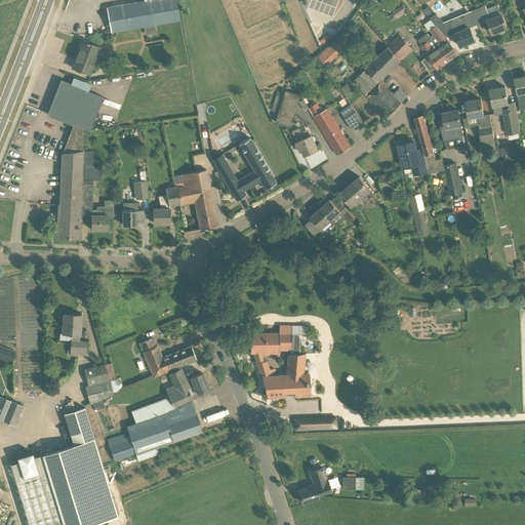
[(155,26),(180,21),(176,0),(145,0),(146,0),(146,1),(107,8),(112,33),(149,27),(155,26)]
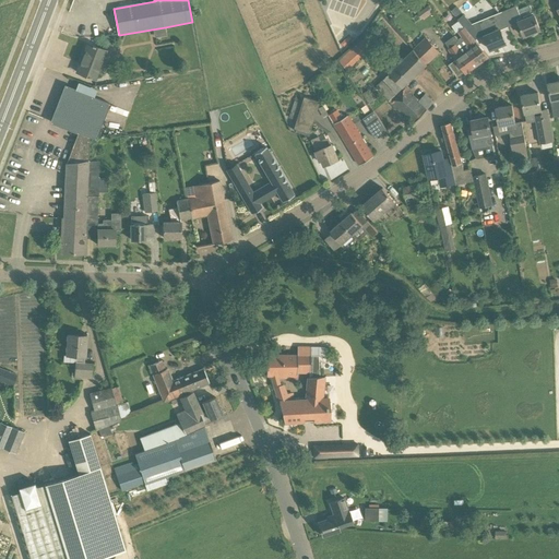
[(415,3),(411,8),(415,14),(420,11),(415,3)]
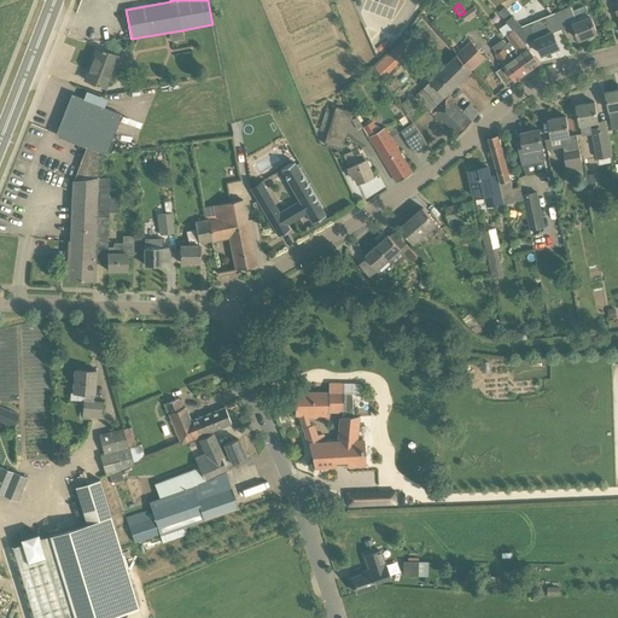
[(557,12),(563,27),(573,22),(581,40),(598,33),(587,5),(575,11),(572,6),(557,12)]
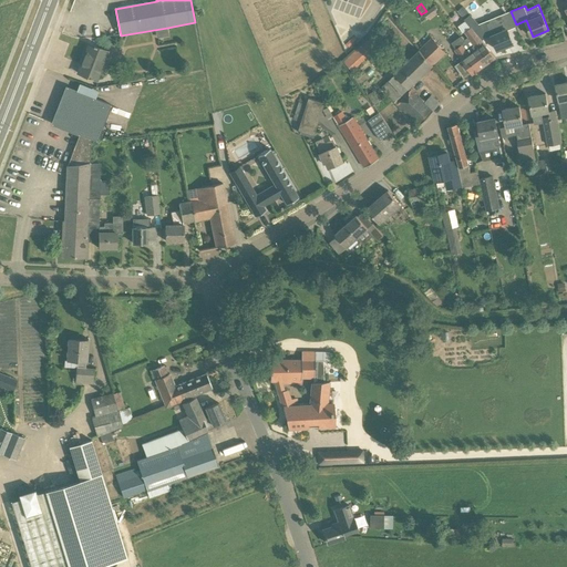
[(423,14),(426,19),(439,10),(435,6),(423,14)]
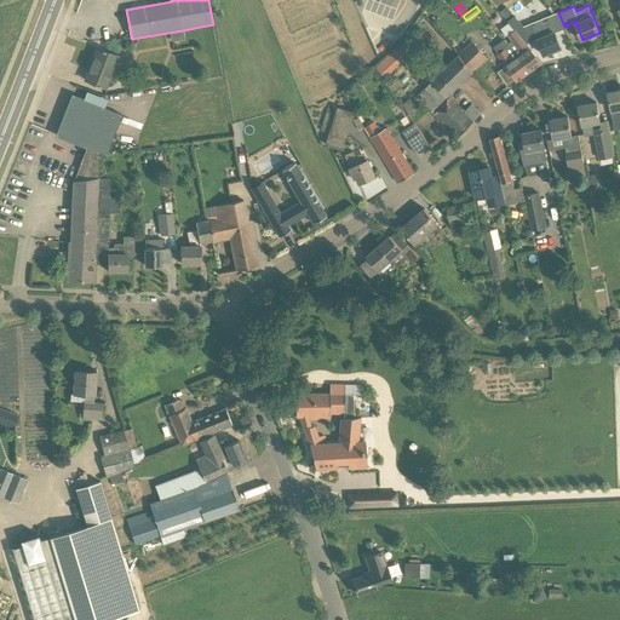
[(507,22),(514,16),(506,7),(500,12),(507,22)]
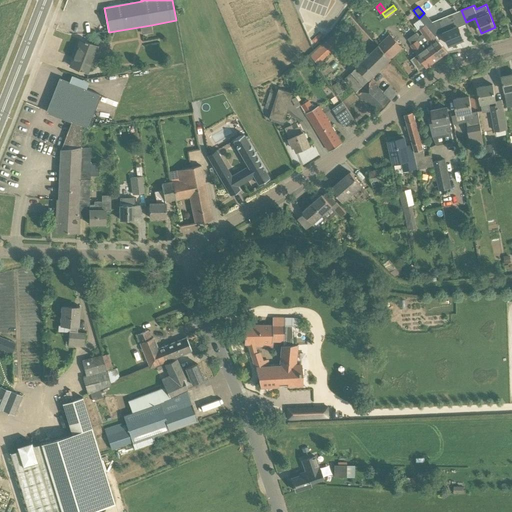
[(461,10),(454,14),(446,17),(439,20),(444,32),(444,33),(450,46),(464,40),(458,25),(466,22),(461,10)]
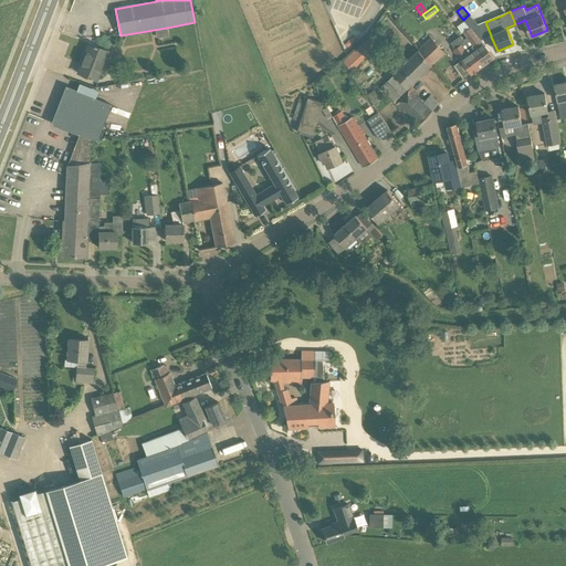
[(463,20),(464,21),(470,29),(471,28),(480,40),(485,38),(479,24),(478,24),(470,14),(469,14),(463,20)]
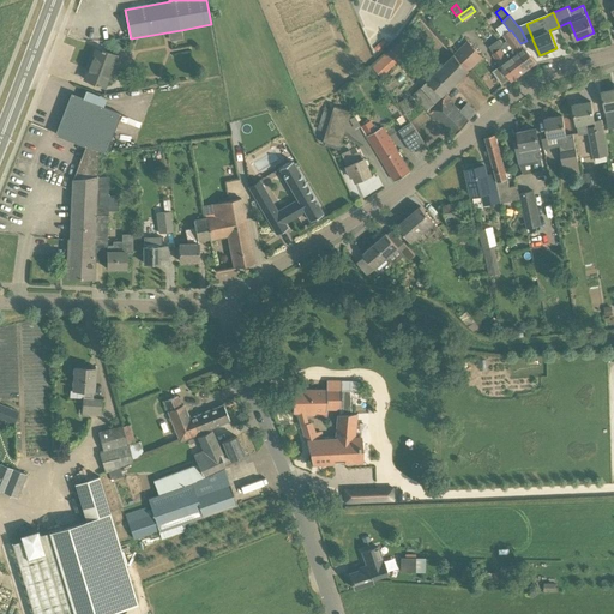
[(510,31),(503,36),(507,42),(504,43),(513,56),(524,72),(537,62),(510,31)]
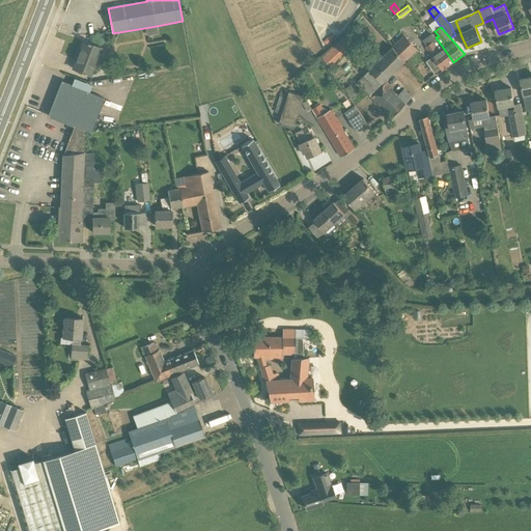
[(418,50),(404,36),(393,48),(406,61),(418,50)]
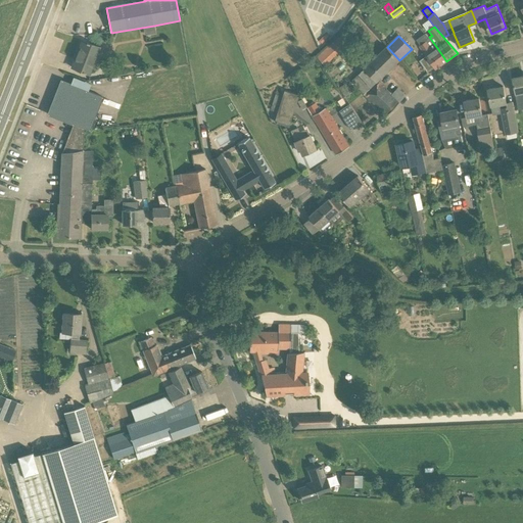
[(347,46),(339,37),(317,57),(325,66),(347,46)]
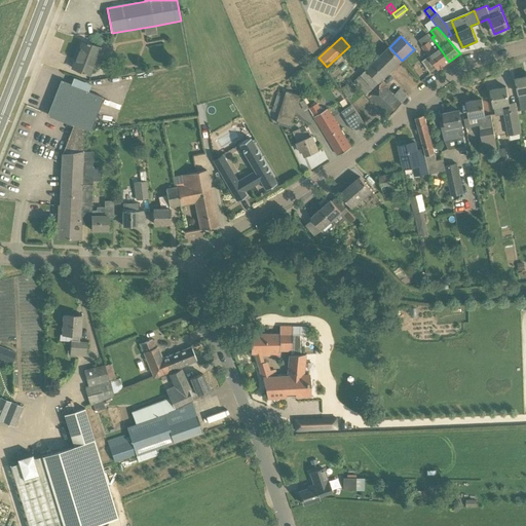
[(431,37),(427,41),(428,42),(422,47),(439,69),(449,62),(440,48),(431,37)]
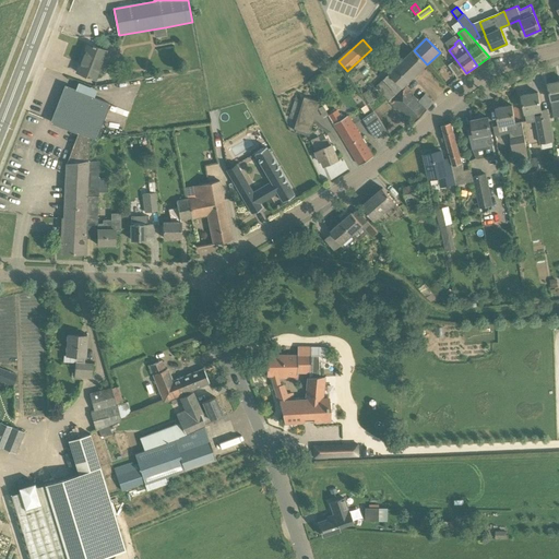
[(88,44),(81,63),(76,72),(88,76),(88,78),(91,78),(95,80),(106,51),(95,47),(93,46),(88,44)]
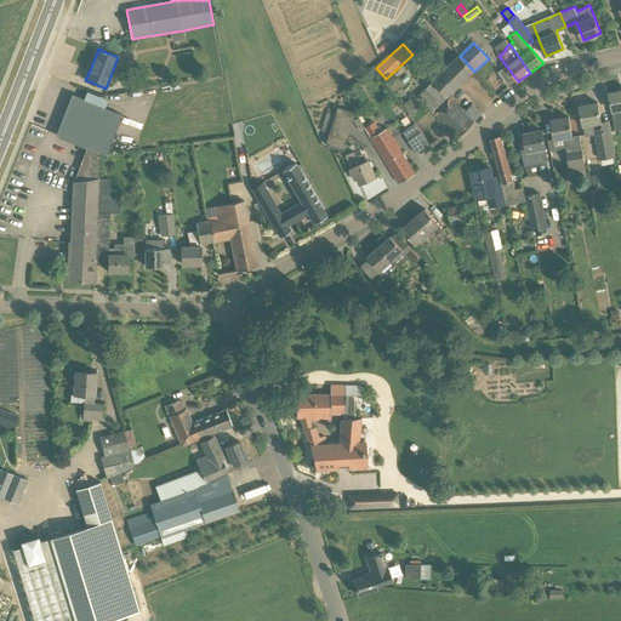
[(420,95),(433,112),(450,96),(474,72),(460,56),(420,95)]
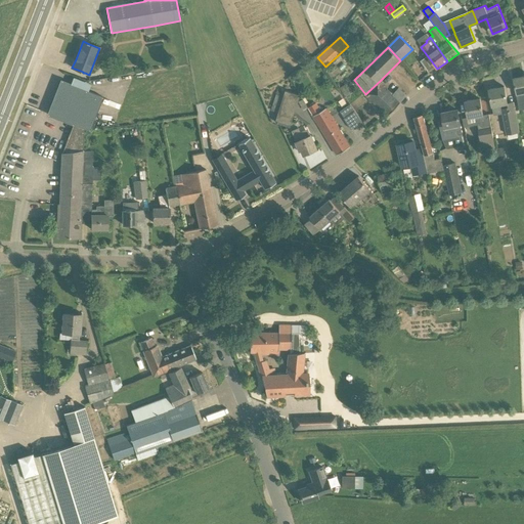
[(523,77),(514,79),(517,94),(523,92),(523,77)]
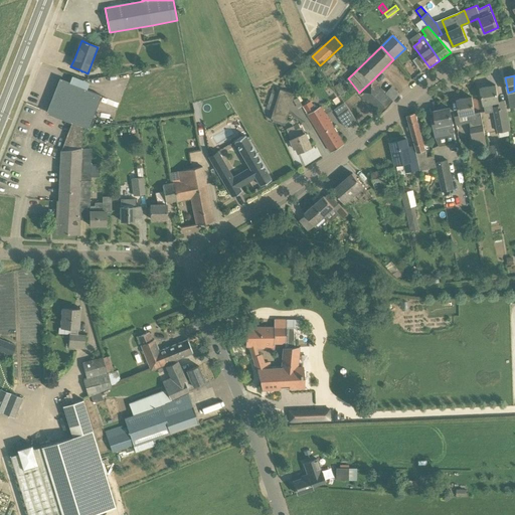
[(72,123),(82,127),(89,129),(102,96),(60,79),(47,113),(72,123)]
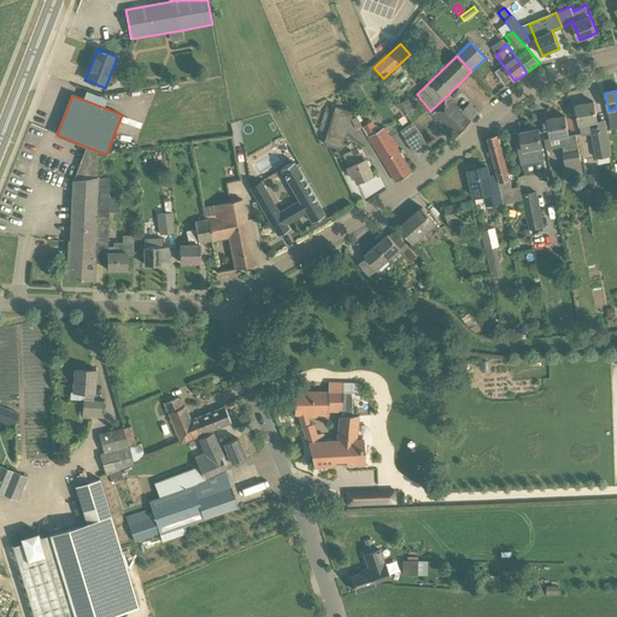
[(433,113),(456,135),(458,136),(480,113),(470,104),(464,111),(447,95),(430,111),(433,113)]
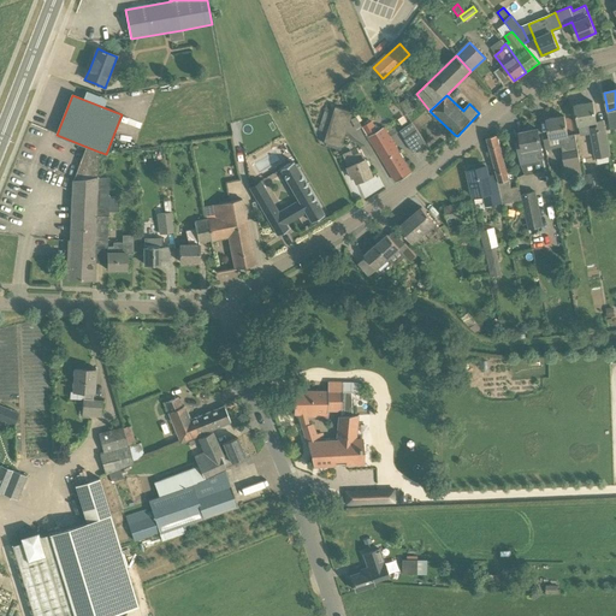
[(605,123),(598,124),(593,102),(575,106),(579,125),(590,124),(597,158),(612,155),(605,123)]
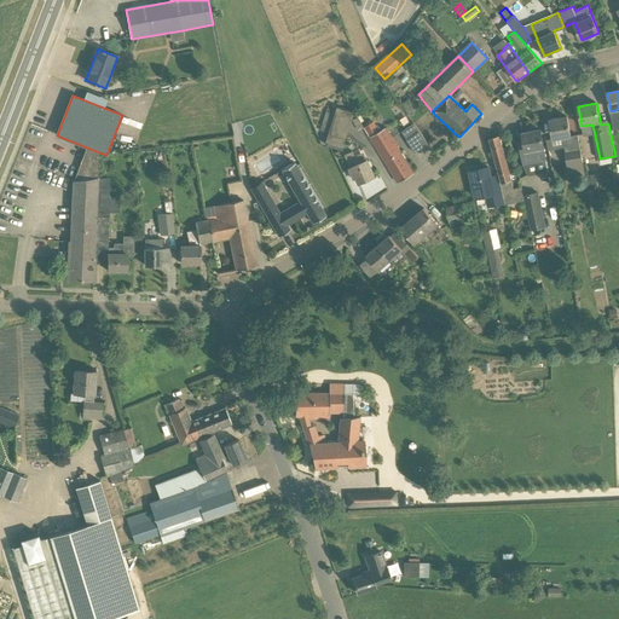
[(327,145),(343,150),(356,113),(337,108),(327,145)]
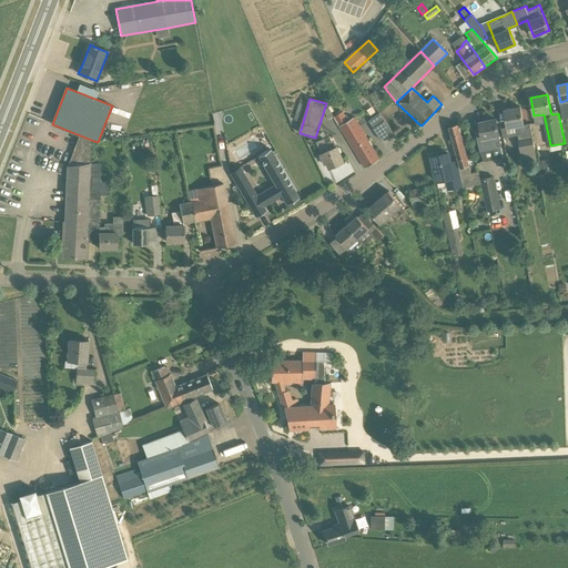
[(300,103),(294,120),(298,121),(304,104),(300,103)]
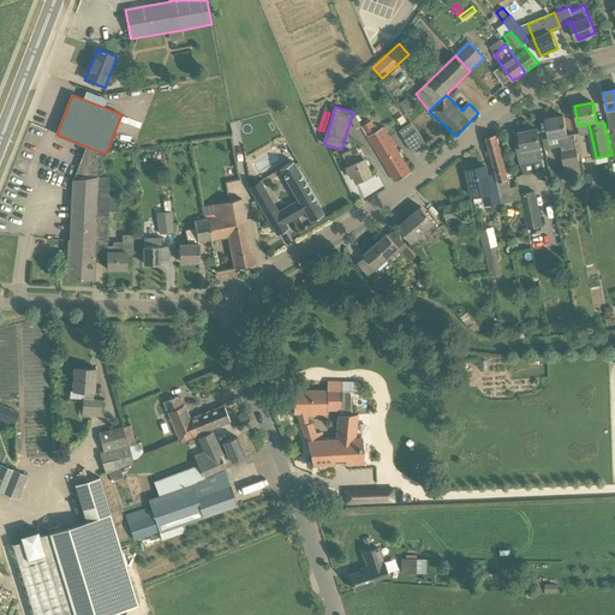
[(574,137),(568,138),(565,117),(545,119),(549,139),(544,139),(547,150),(561,148),(566,175),(581,173),(574,137)]
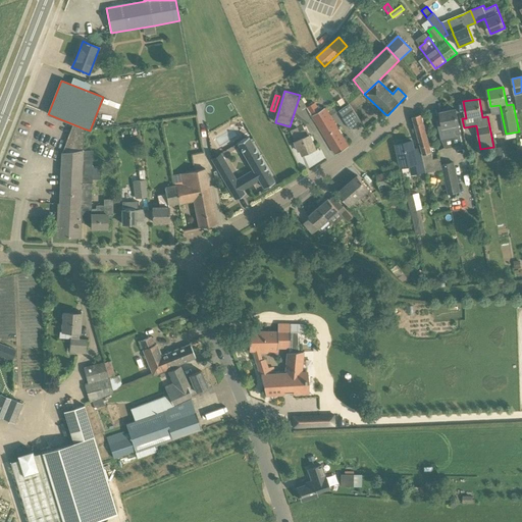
[(308,107),(313,116),(320,111),(315,103),(308,107)]
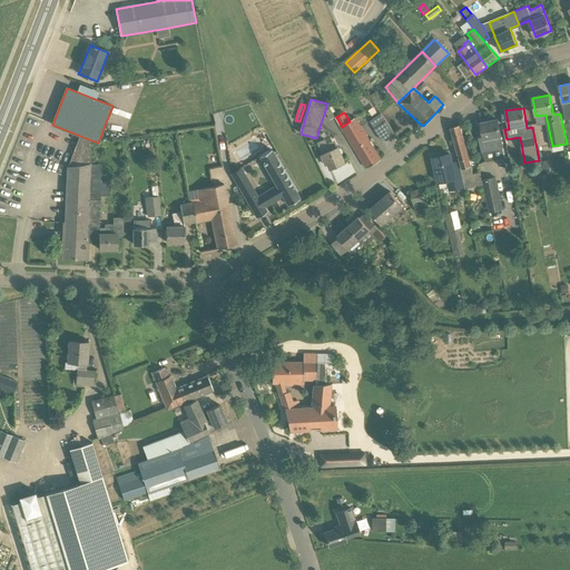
[(370,121),(375,129),(374,129),(383,141),(394,133),(382,114),(370,121)]
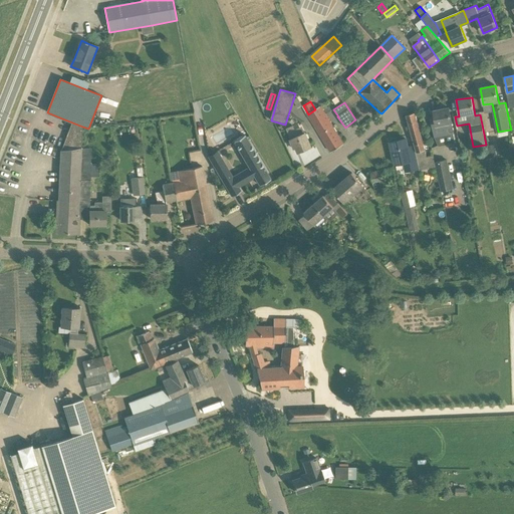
[(308,114),(331,152),(343,145),(320,106),(315,109),(308,114)]
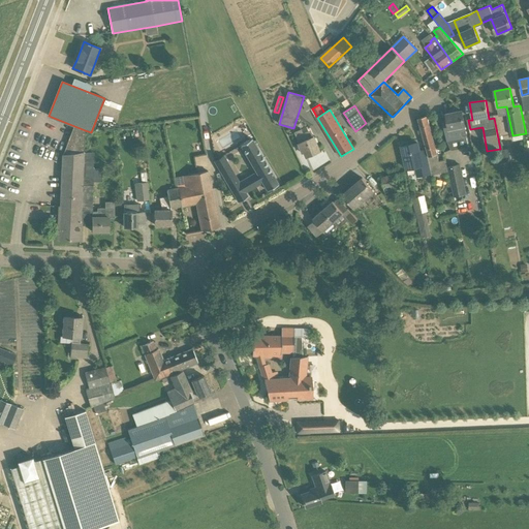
[(468,148),(467,137),(465,127),(462,112),(446,115),(448,122),(443,123),(447,142),(452,151),(468,148)]
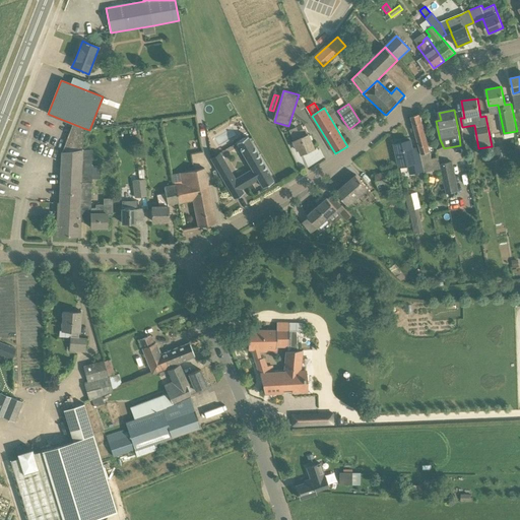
[(433,159),(431,151),(419,115),(411,117),(417,139),(419,147),(420,153),(425,171),(425,172),(441,169),(440,164),(438,158),(433,159)]
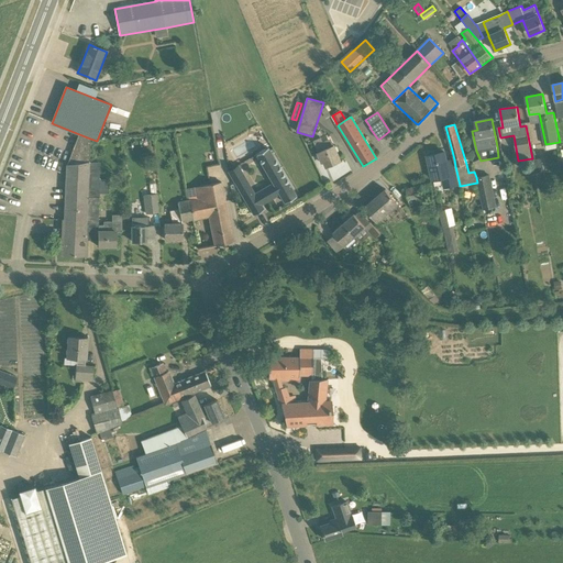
[(90,139),(79,134),(67,165),(66,165),(64,218),(87,219),(89,179),(90,163),(90,139)]
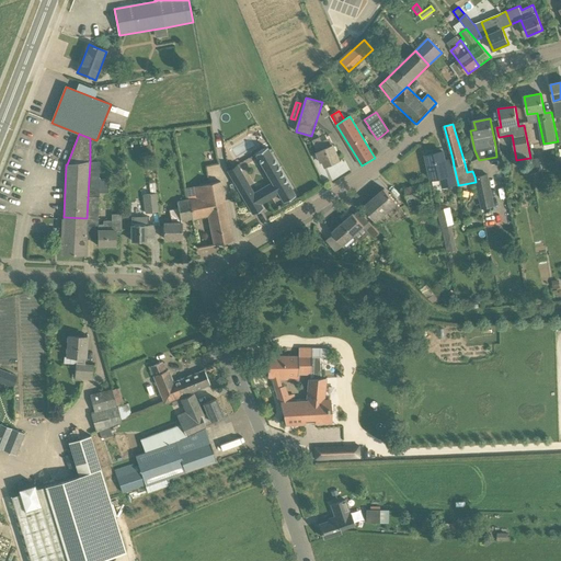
[(327,167),(340,160),(333,146),(325,149),(320,138),(313,141),(318,152),(322,162),(323,161),(327,167)]
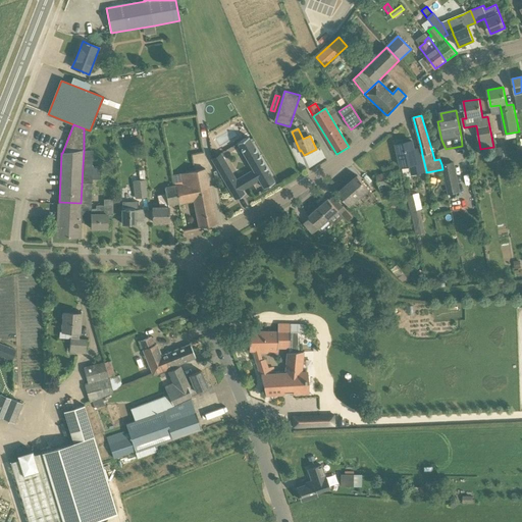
[(211,159),(217,169),(236,200),(245,195),(242,190),(259,179),(264,189),(274,181),(249,137),(238,144),(253,170),(235,180),(225,164),(226,163),(220,153),(211,159)]
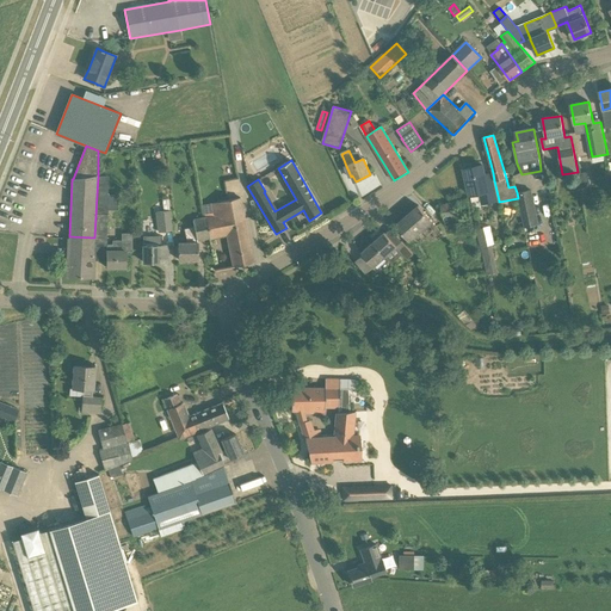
[(494,180),(493,173),(486,174),(483,165),(464,170),(470,196),(480,193),(482,204),(499,201),(494,180)]
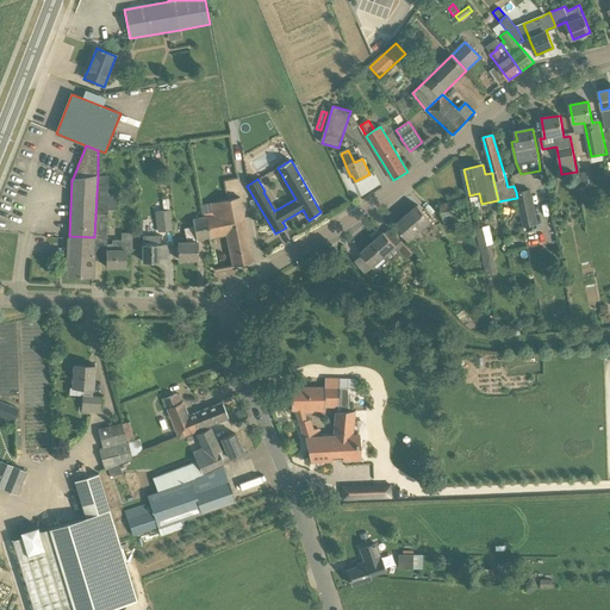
[(590,187),(587,172),(578,174),(582,188),(590,187)]
